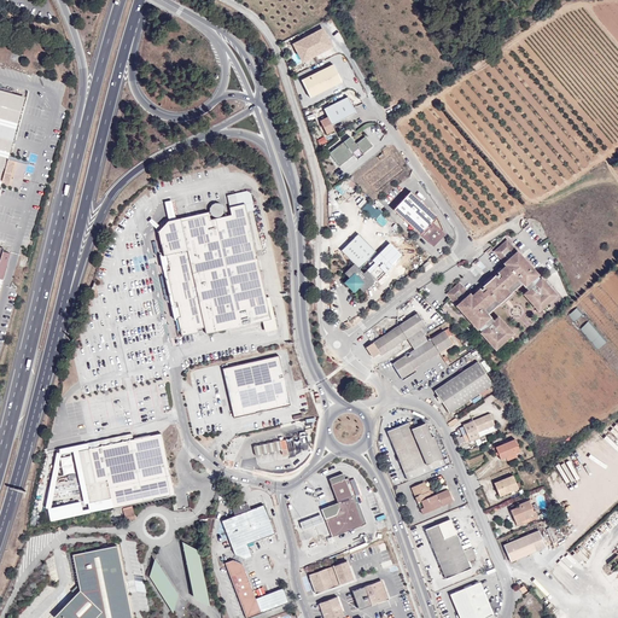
[(332,46),(324,29),(295,44),(303,60),(332,46)]
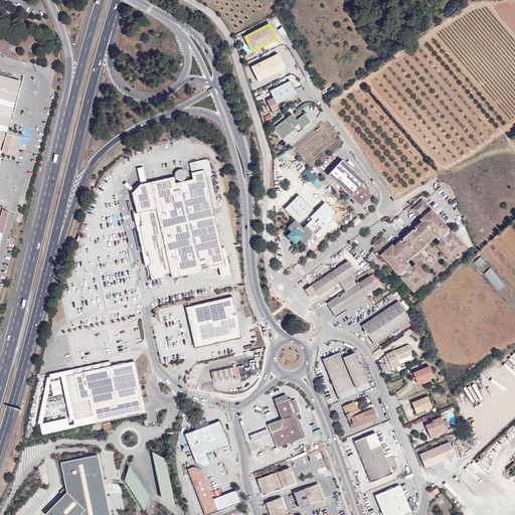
[(285,68),(278,53),(250,66),(259,81),(285,68)]
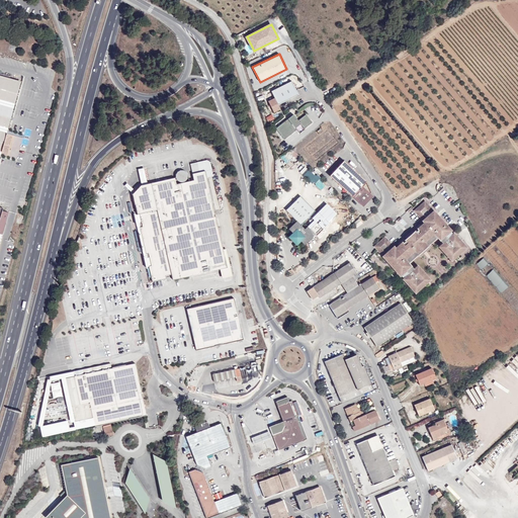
[(0,233),(3,235),(8,212),(0,209),(0,127),(3,128),(16,82),(0,77),(0,233)]
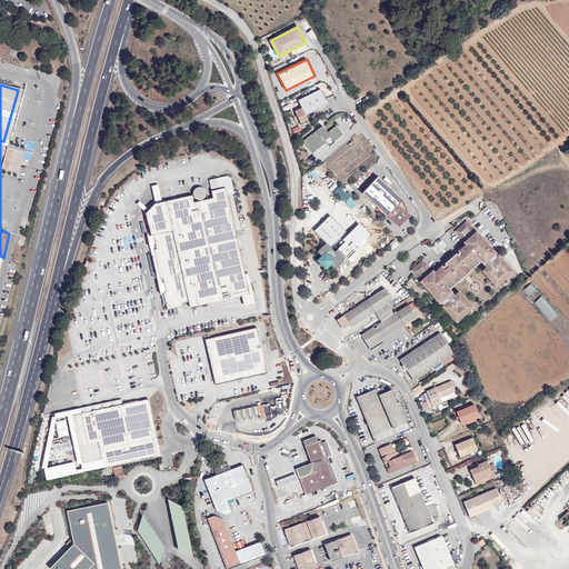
[(308,120),(306,115),(328,103),(320,89),(298,100),(300,105),(292,108),(300,123),(308,120)]
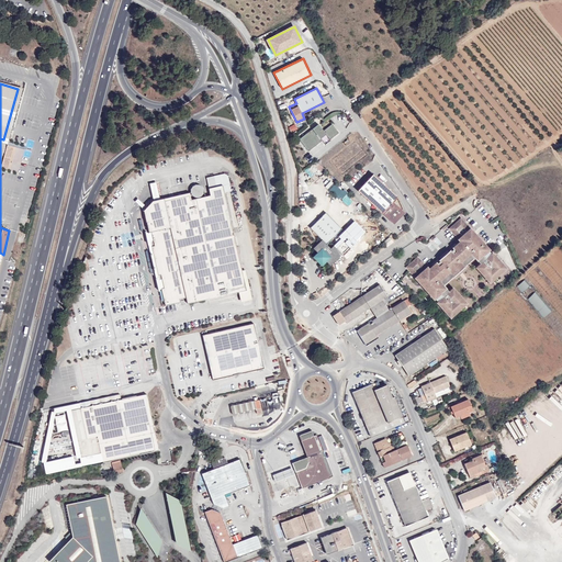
[(300,139),(308,152),(322,141),(321,138),(326,134),(330,139),(339,133),(333,124),(323,131),(318,124),(300,139)]
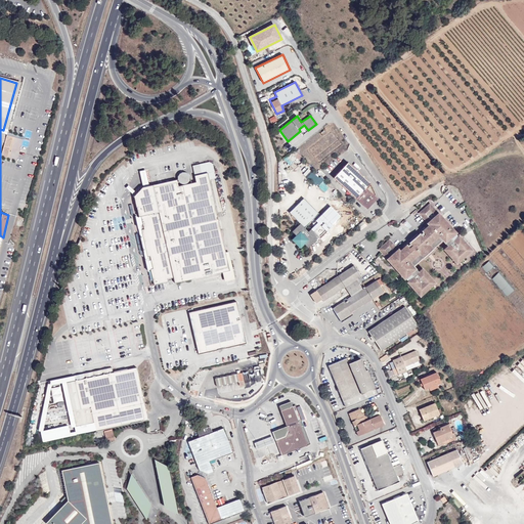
[(295,150),(292,153),(301,162),(304,159),(295,150)]
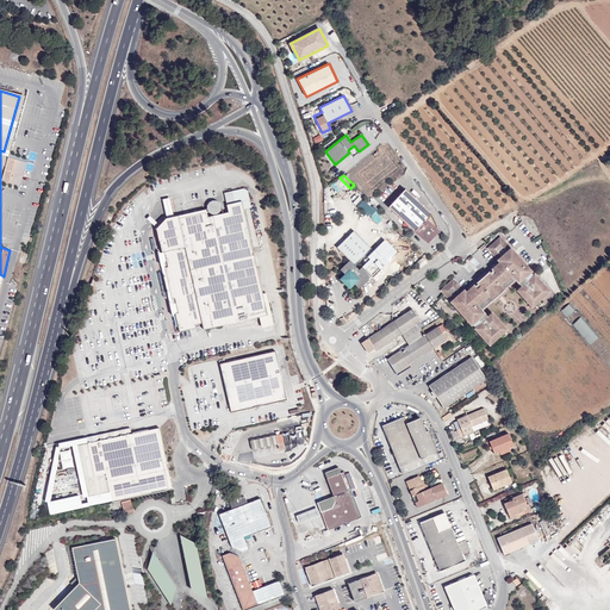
[(334,182),(330,186),(343,197),(347,194),(334,182)]
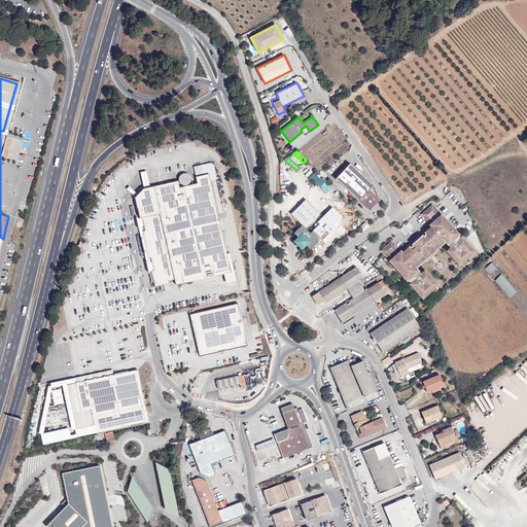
[(336,179),(367,208),(370,205),(369,204),(373,200),(374,201),(377,198),(378,196),(378,195),(373,184),(350,164),(336,179)]
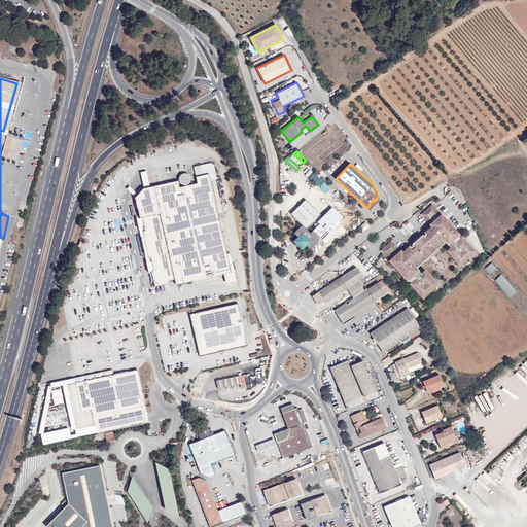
[(309,179),(316,185),(319,185),(321,187),(327,182),(322,177),(321,179),(314,173),(309,179)]
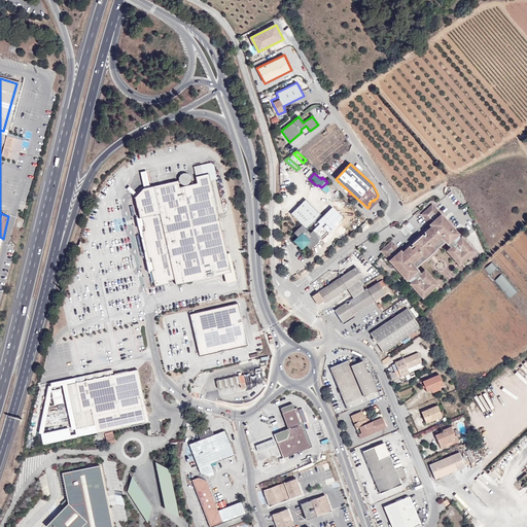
[(306,229),(321,214),(307,198),(291,213),(301,223),(292,232),(296,236),(304,244),(308,249),(320,239),(312,230),(309,233),(306,229)]
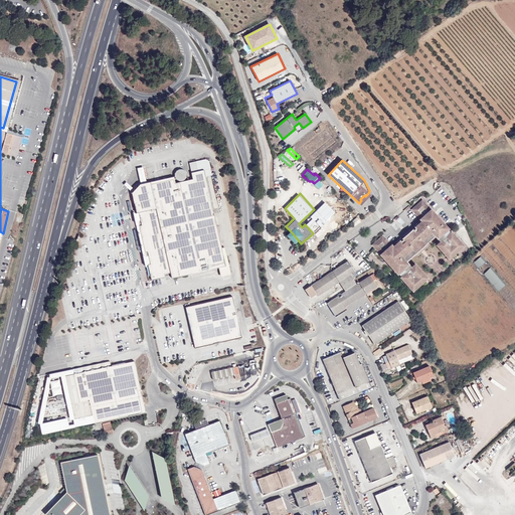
[(361,200),(359,203),(360,205),(370,195),(368,193),(365,196),(364,195),(360,199),(361,200)]
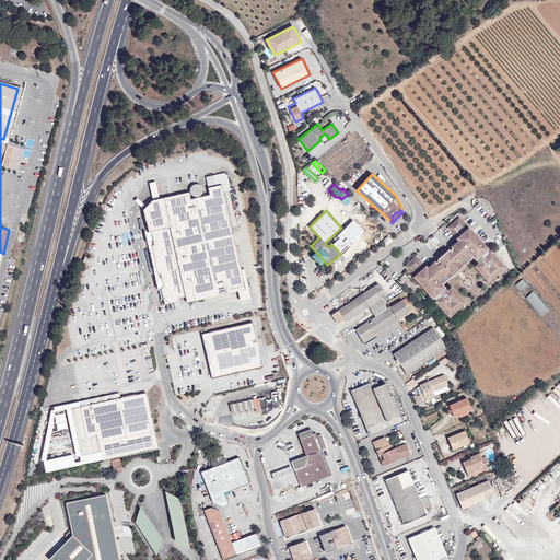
[(441,284),(474,256),(479,263),(475,266),(489,281),(504,268),(490,253),(485,257),(482,255),(488,249),(459,218),(447,228),(459,242),(452,247),(453,248),(450,251),(448,251),(439,260),(435,264),(435,263),(428,269),(417,256),(405,266),(433,299),(439,293),(442,296),(436,302),(450,317),(465,303),(452,288),(448,292),(441,284)]
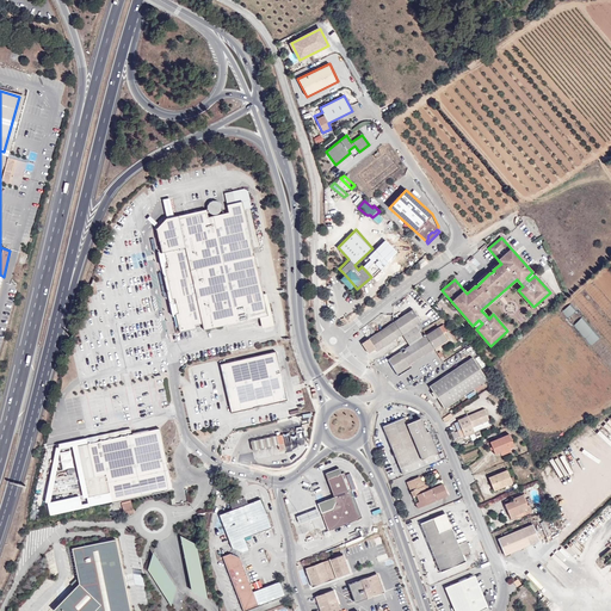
[(347,288),(352,283),(344,273),(339,278),(347,288)]
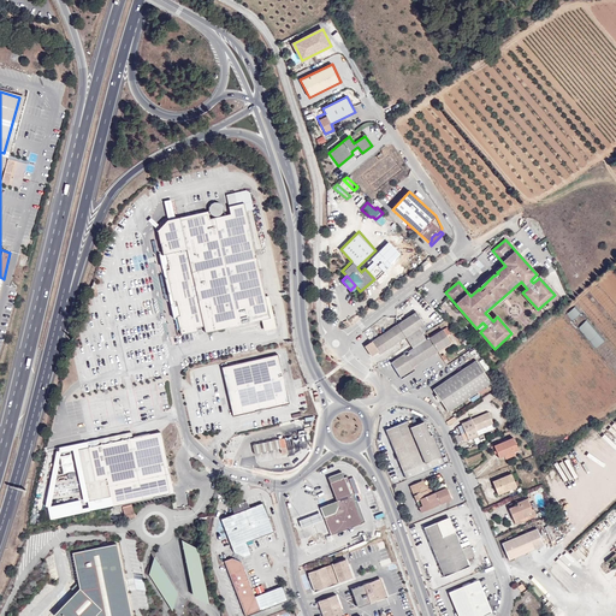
[(270,296),(265,297),(270,319),(262,320),(265,331),(277,329),(270,296)]
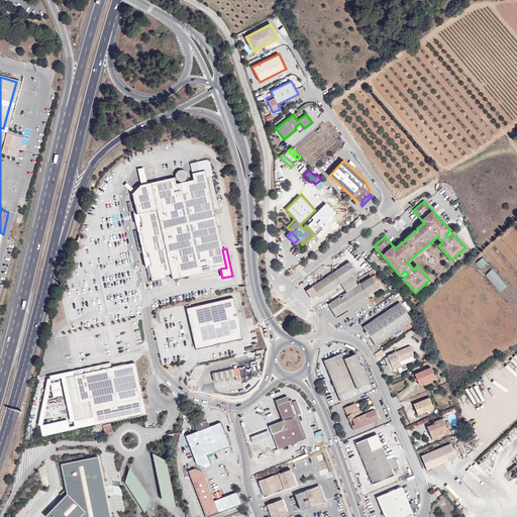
[(340,283),(343,288),(354,281),(351,276),(356,273),(349,262),(306,291),(312,299),(318,296),(319,297),(340,283)]
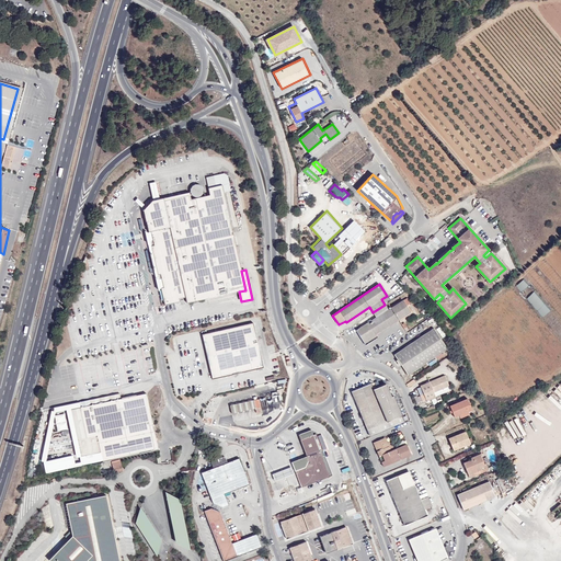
[(535,292),(527,297),(544,315),(550,309),(535,292)]
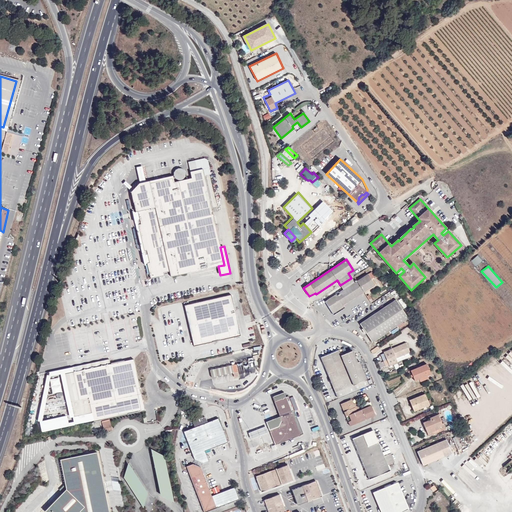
[(351,278),(340,285),(343,290),(325,302),(333,315),(344,308),(343,305),(364,292),(375,285),(371,279),(368,274),(366,275),(357,281),(355,283),(351,278)]
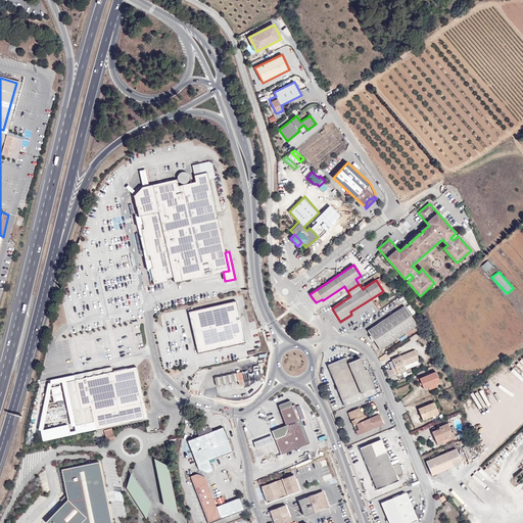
[(383,291),(372,298),(373,299),(385,291),(384,290),(383,291)]
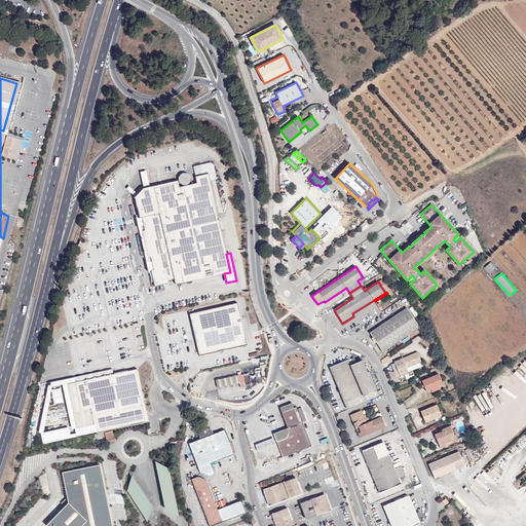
[(237,303),(195,312),(204,354),(248,345),(237,303)]
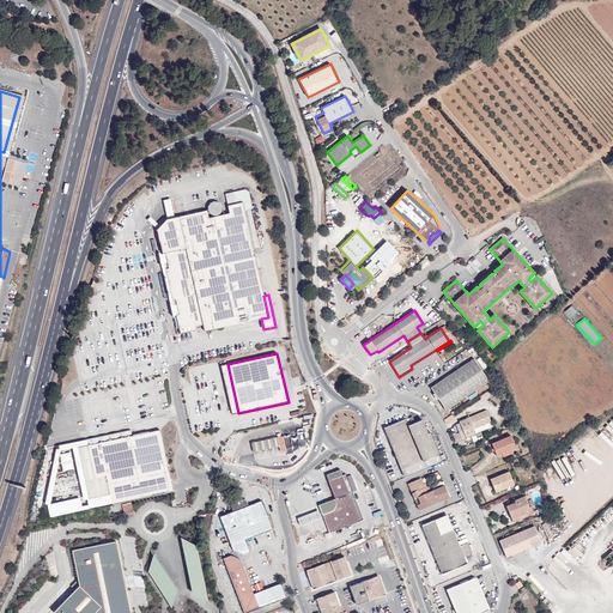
[(489,381),(474,358),(431,388),(447,410),(489,381)]
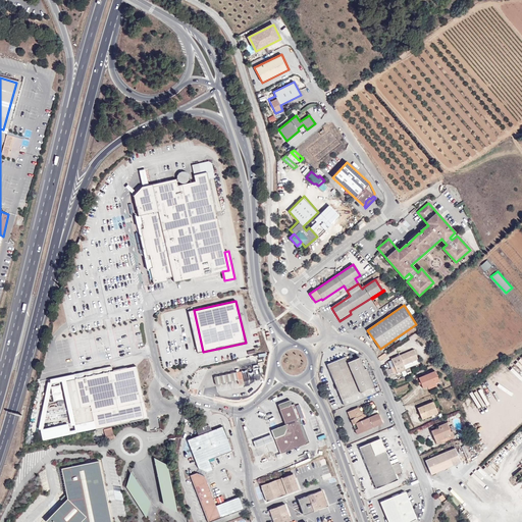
[(203,352),(194,310),(189,312),(198,353),(203,352)]
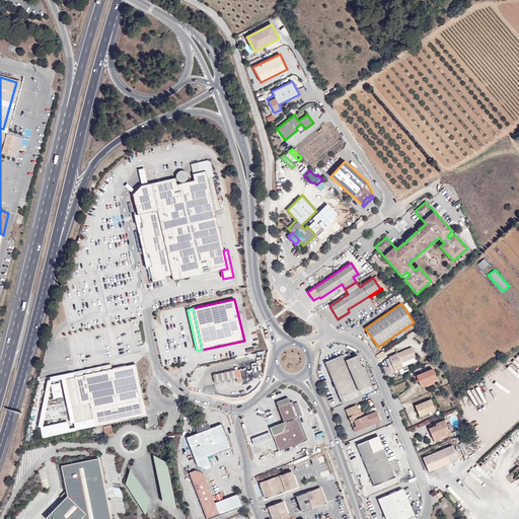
[(401,363),(408,361),(416,357),(412,348),(389,357),(394,371),(403,367),(401,363)]
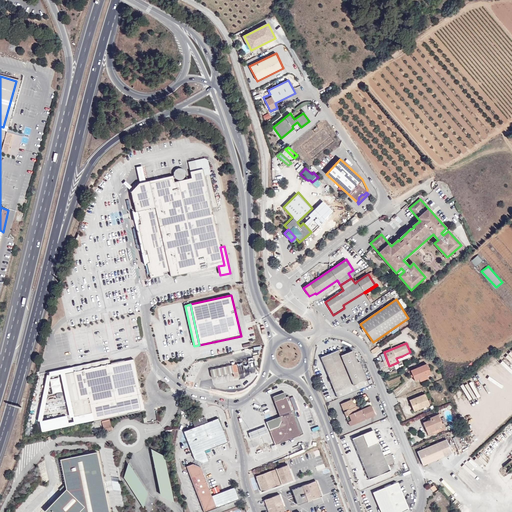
[(339,350),(321,358),(338,398),(369,384),(360,362),(357,362),(352,351),(341,356),(339,350)]
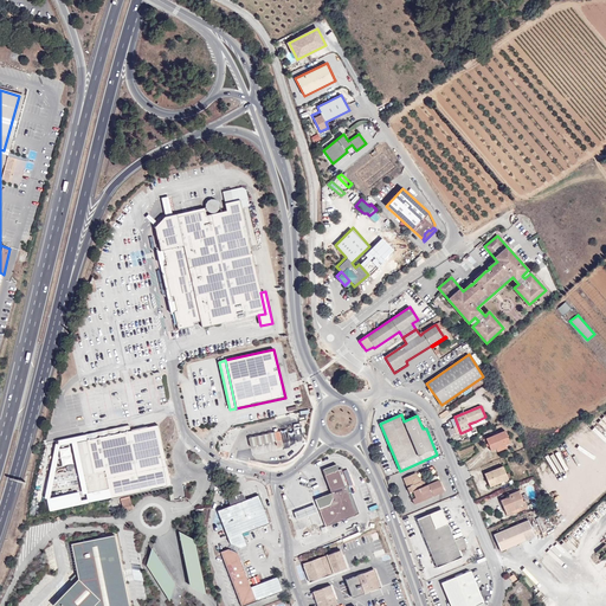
[(167,465),(159,425),(130,431),(98,438),(97,432),(86,434),(88,440),(77,443),(79,458),(83,475),(88,494),(109,489),(107,478),(167,465)]
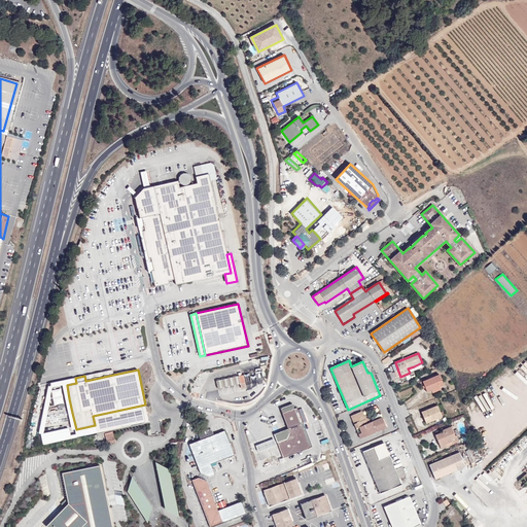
[(85,381),(113,375),(112,370),(84,376),(85,381)]
